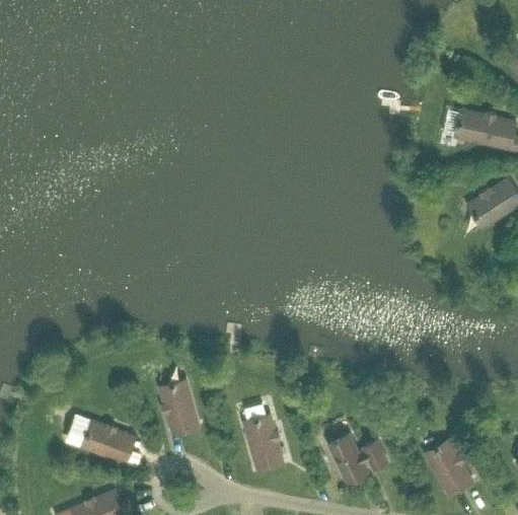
[(509,150),(515,123),(494,119),(494,116),(487,114),(486,117),(468,113),(462,139),(509,150)]
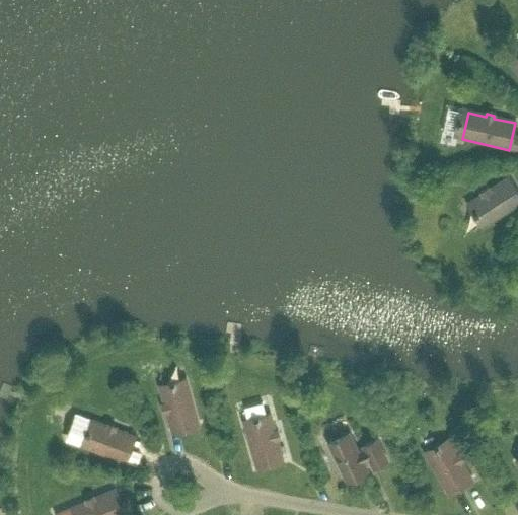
[(517,205),(517,195),(508,179),(489,192),(488,189),(481,194),(483,196),(467,206),(482,228),(517,205)]
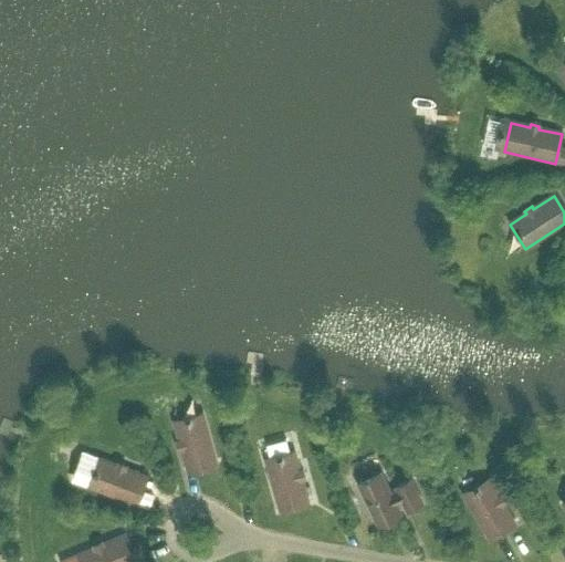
[(202,415),(174,423),(178,443),(176,443),(178,451),(181,450),(187,475),(216,467),(202,415)]
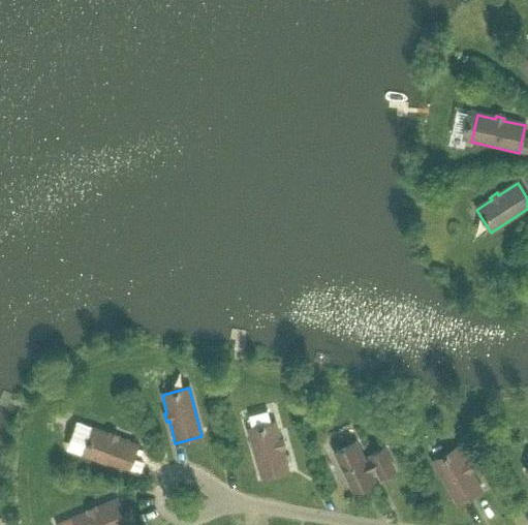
[(275,423),(248,431),(261,479),(287,471),(281,449),(284,449),(282,440),(279,441),(275,423)]
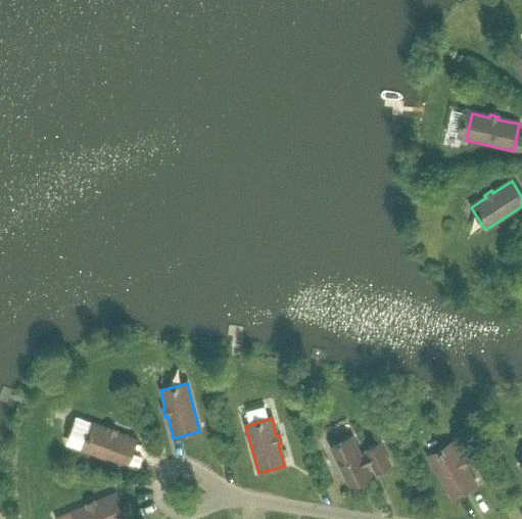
[(127,468),(136,441),(115,434),(116,431),(108,428),(107,431),(90,425),(81,451),(127,468)]
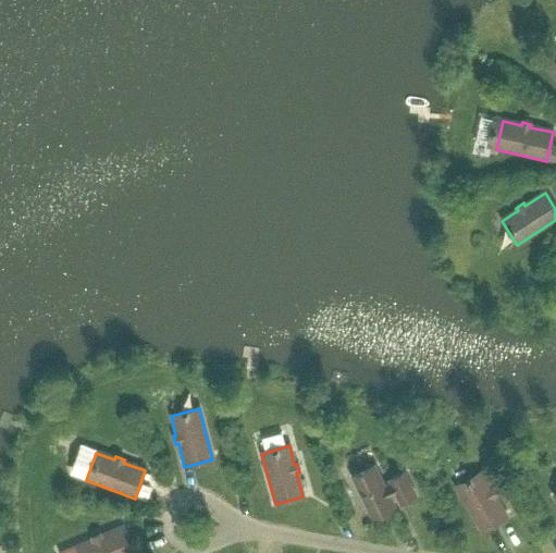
[(400,504),(416,496),(404,474),(388,481),(391,486),(384,489),(374,466),(351,477),(371,518),(394,507),(388,498),(395,494),(400,504)]
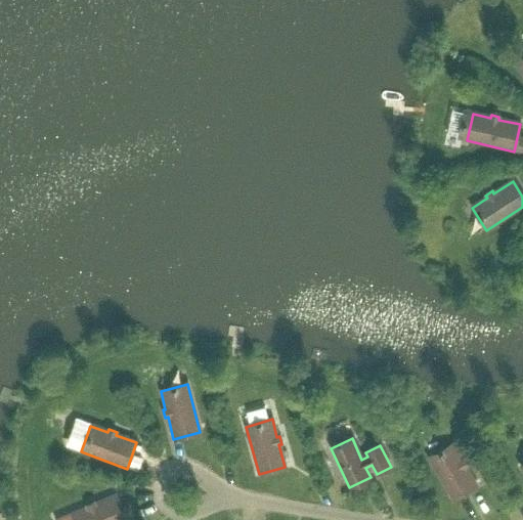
[(452,444),(428,459),(452,501),(477,487),(465,468),(468,466),(464,459),(462,461),(452,444)]
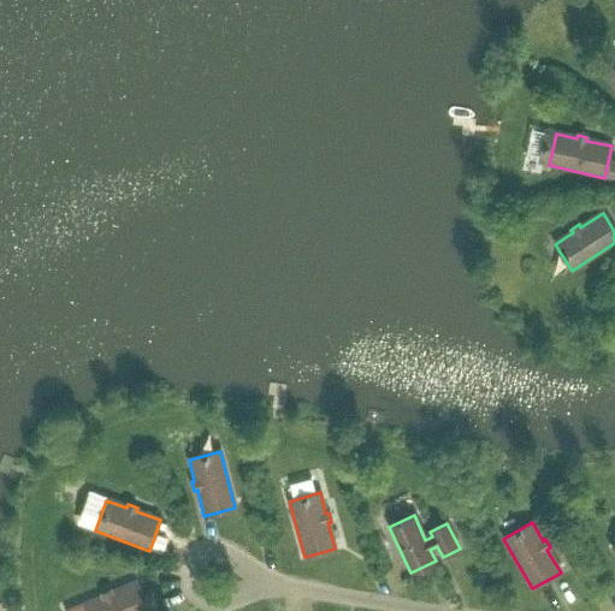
[(147,610),(136,583),(111,594),(110,591),(101,594),(102,598),(83,606),(84,610),(147,610)]
